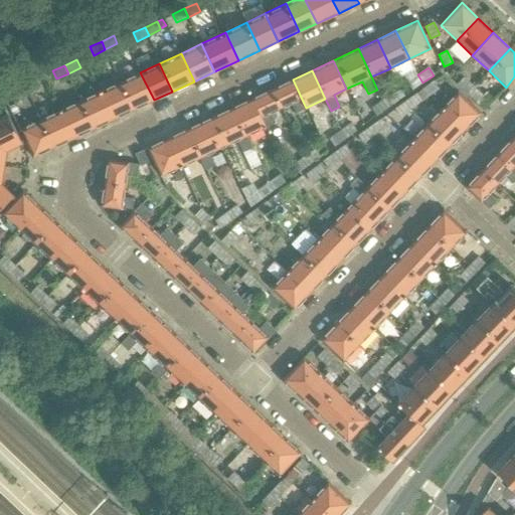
[(140,72),(121,81),(134,110),(154,100),(140,72)]
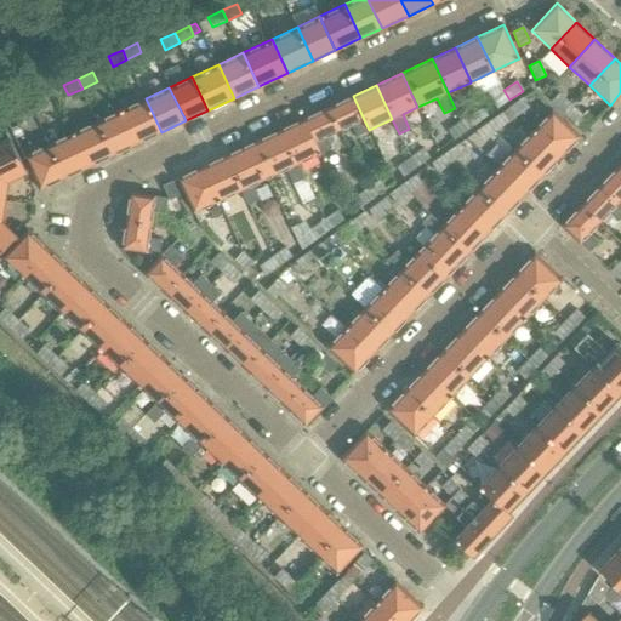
[(510,100),(503,90),(490,100),(497,108),(510,100)]
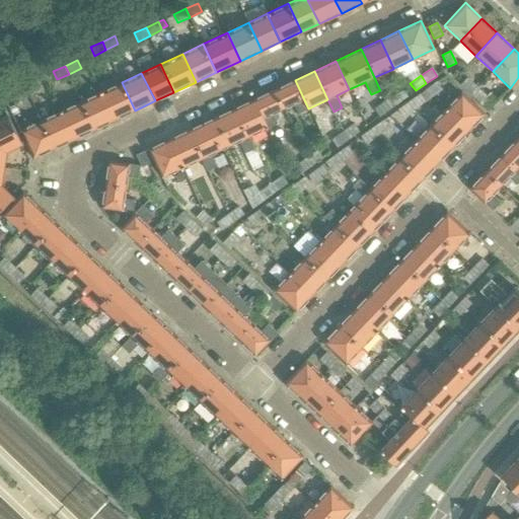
[(461,84),(471,93),(476,88),(466,78),(461,84)]
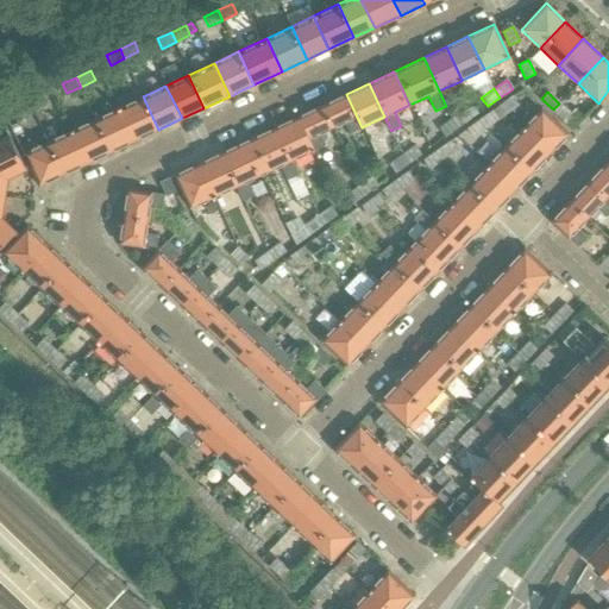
[(42,93),(27,100),(32,110),(46,104),(42,93)]
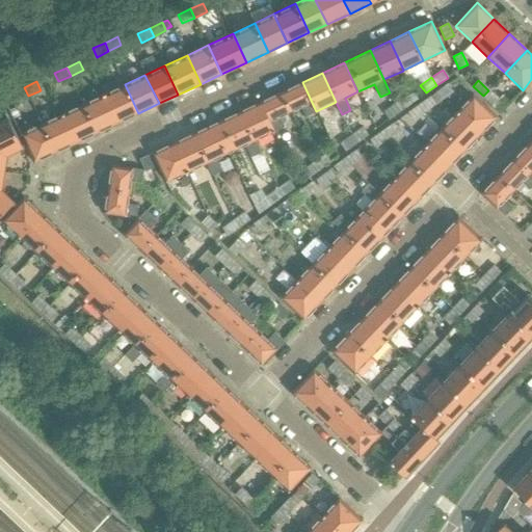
[(302,82),(281,91),(290,111),(301,105),(306,115),(315,111),(316,111),(302,82)]
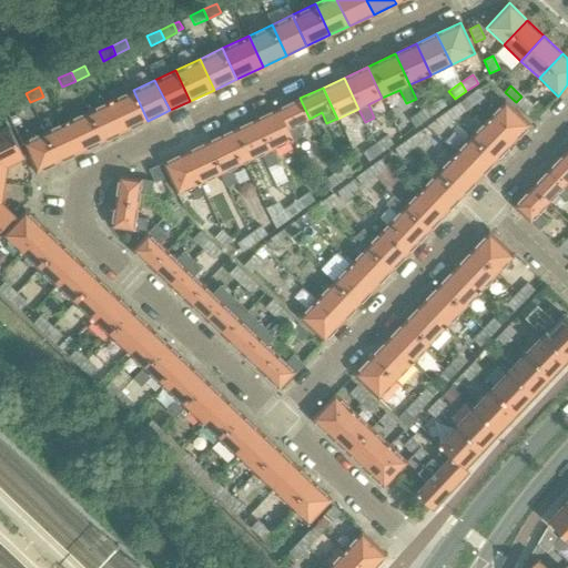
[(133,90),(109,101),(123,132),(148,121),(133,90)]
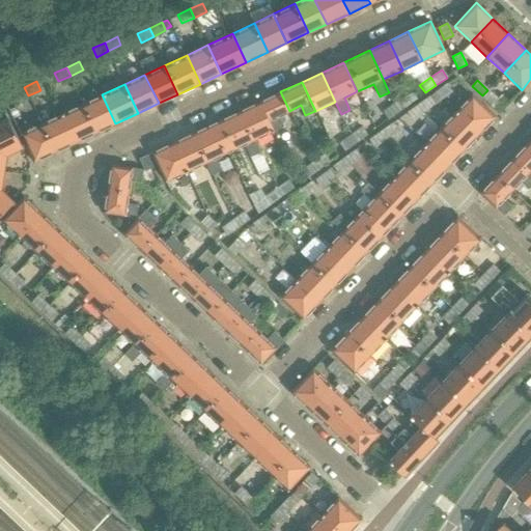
[(446,84),(436,91),(441,99),(451,91),(446,84)]
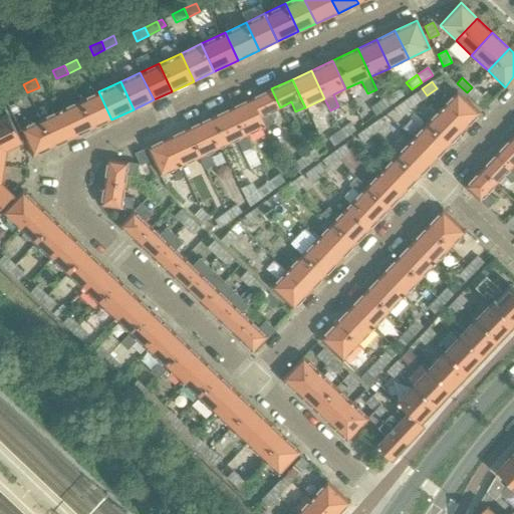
[(27,92),(23,84),(11,90),(15,98),(27,92)]
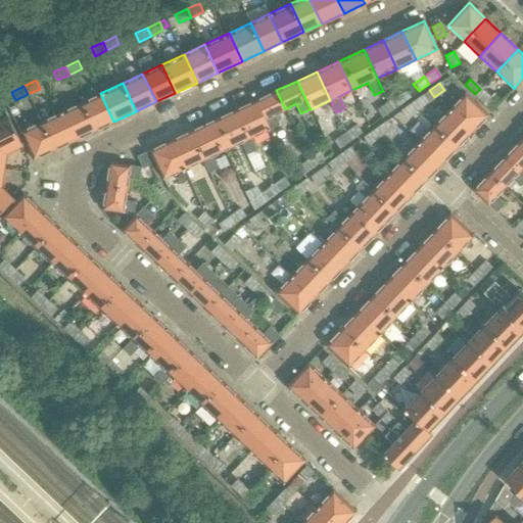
[(480,89),(475,94),(484,104),(490,98),(480,89)]
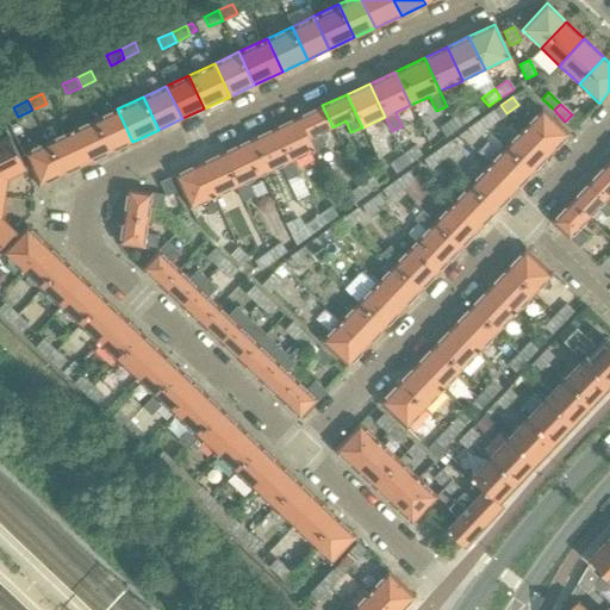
[(322,105),(298,117),(313,150),(325,144),(321,132),(332,128),(322,105)]
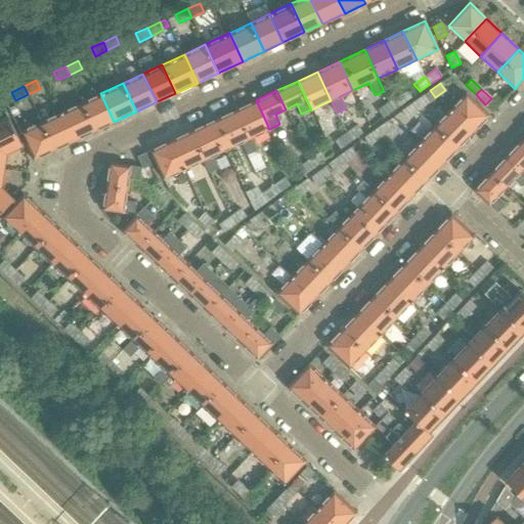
[(100,93),(82,102),(95,131),(114,122),(100,93)]
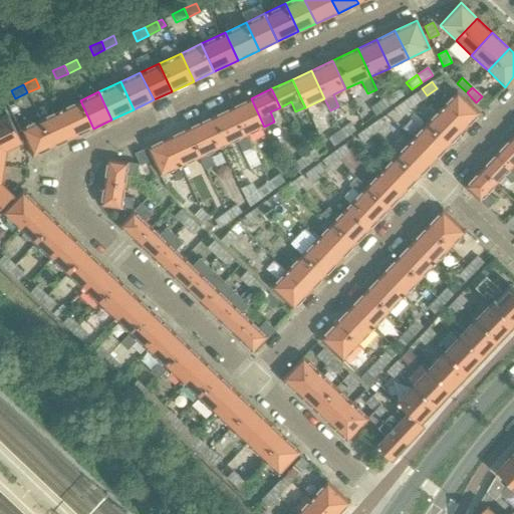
[(457,91),(441,109),(463,131),(480,112),(457,91)]
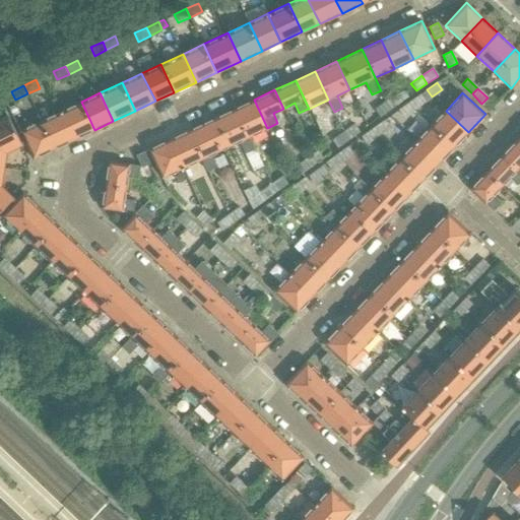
[(397,93),(386,102),(391,109),(402,101),(397,93)]
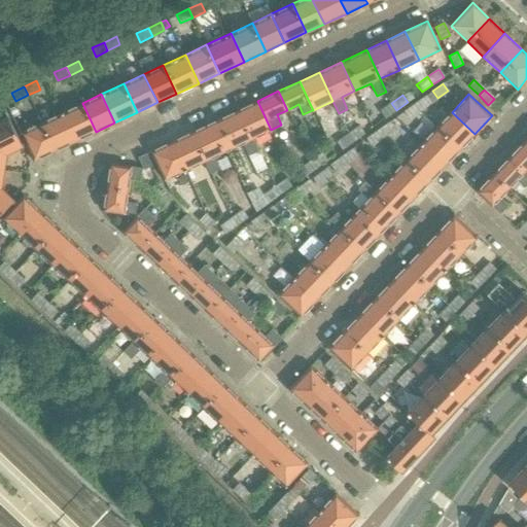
[(426,95),(415,103),(420,110),(431,103),(426,95)]
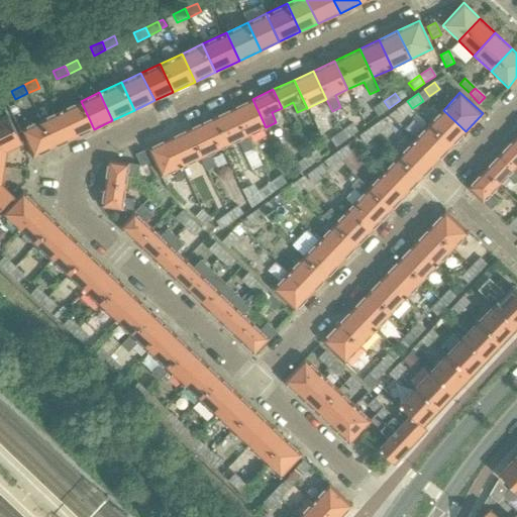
[(252,99),(233,108),(247,136),(266,127),(252,99)]
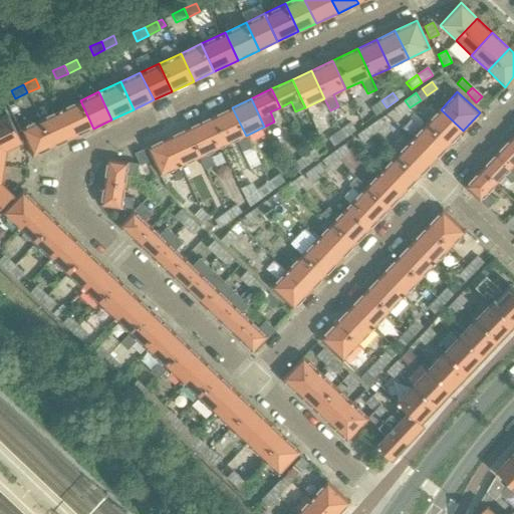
[(80,100),(59,109),(72,138),(93,129),(80,100)]
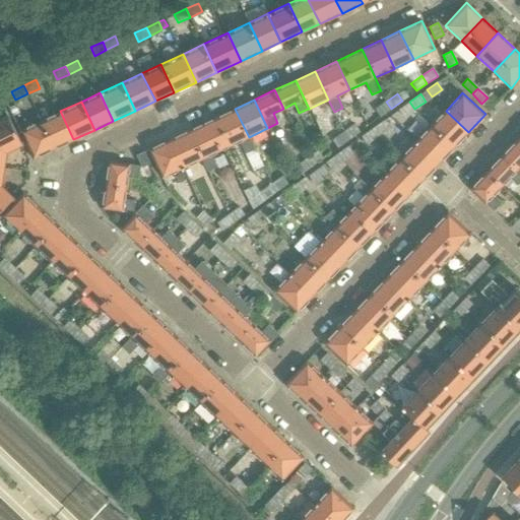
[(391,109),(386,102),(375,110),(380,117),(391,109)]
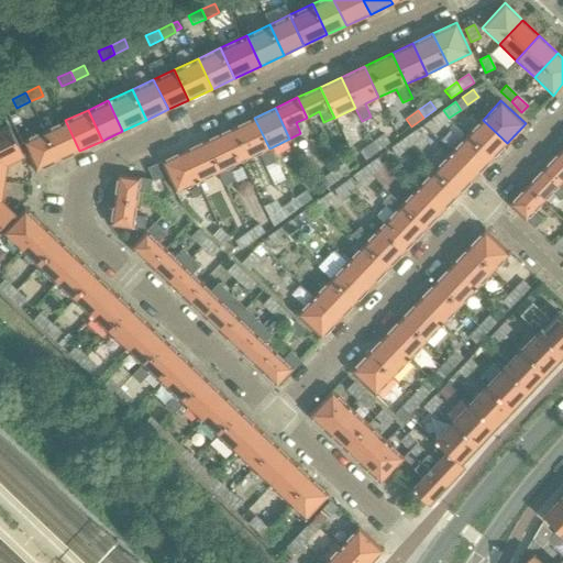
[(449,118),(443,110),(431,119),(438,127),(449,118)]
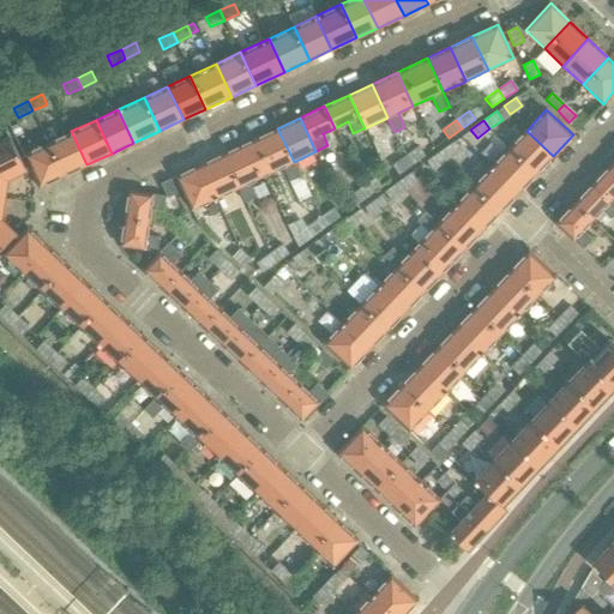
[(19,124),(12,128),(17,136),(24,132),(19,124)]
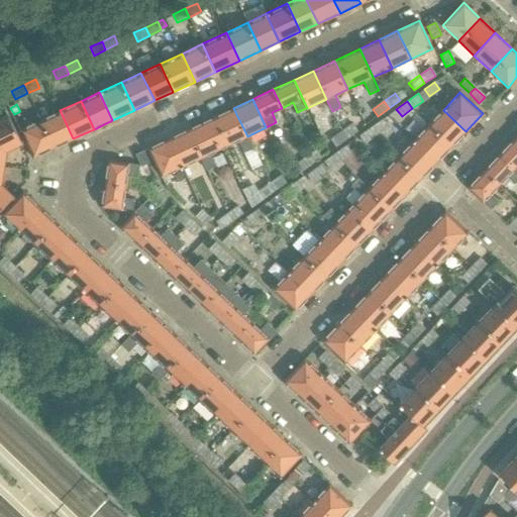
[(233,108),(208,120),(221,148),(238,140),(244,152),(253,148),(247,136),(233,108)]
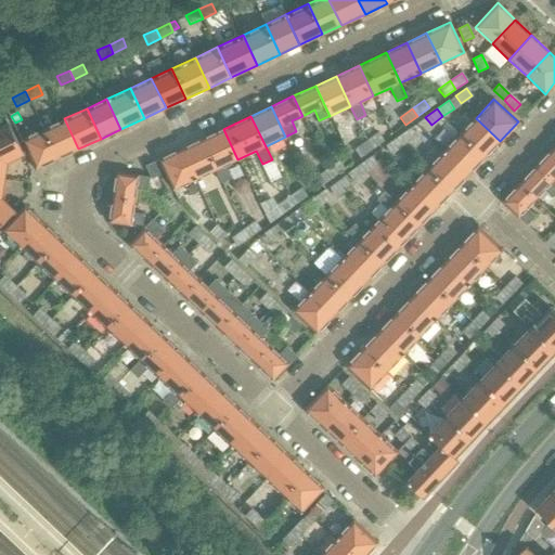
[(64,118),(43,128),(57,158),(78,149),(64,118)]
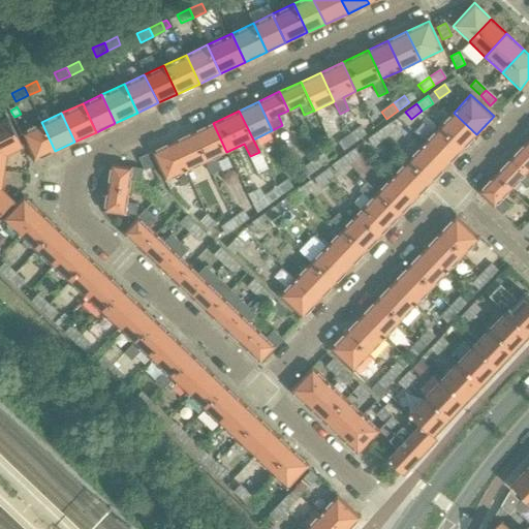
[(454,113),(439,127),(462,149),(476,134),(454,113)]
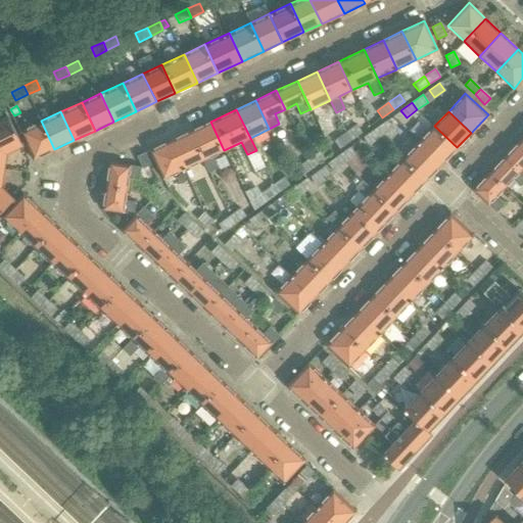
[(0,147),(6,152),(21,144),(7,116),(0,120),(0,147)]
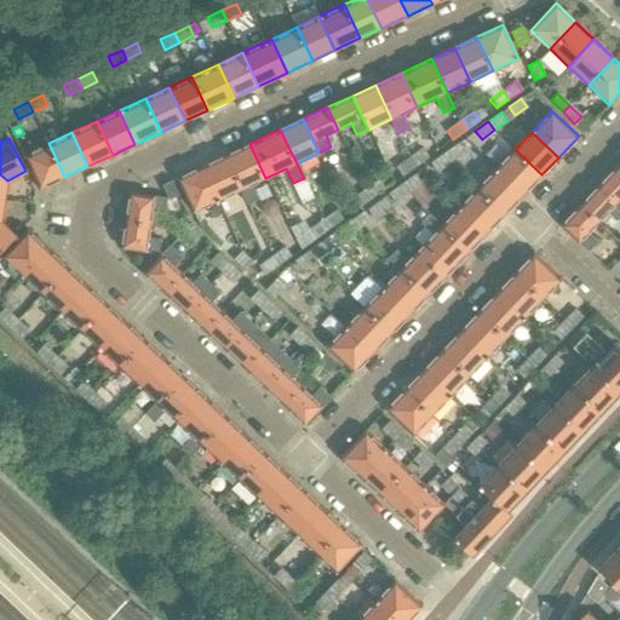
[(64,177),(49,143),(23,155),(40,189),(64,177)]
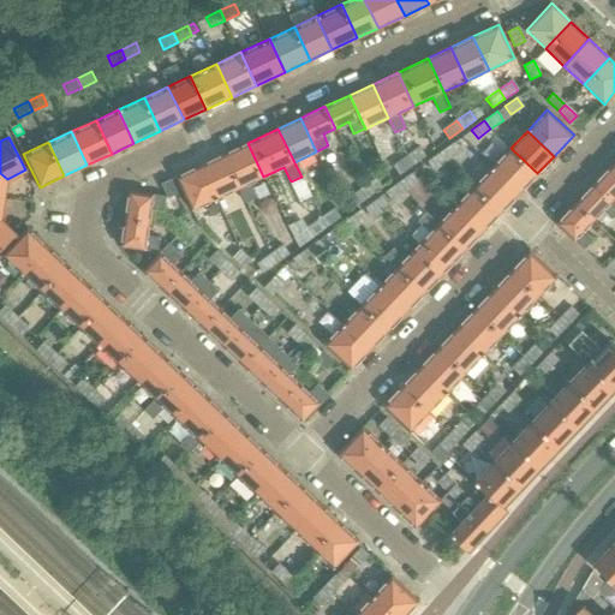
[(248,143),(224,154),(239,189),(245,203),(256,198),(249,183),(263,177),(248,143)]
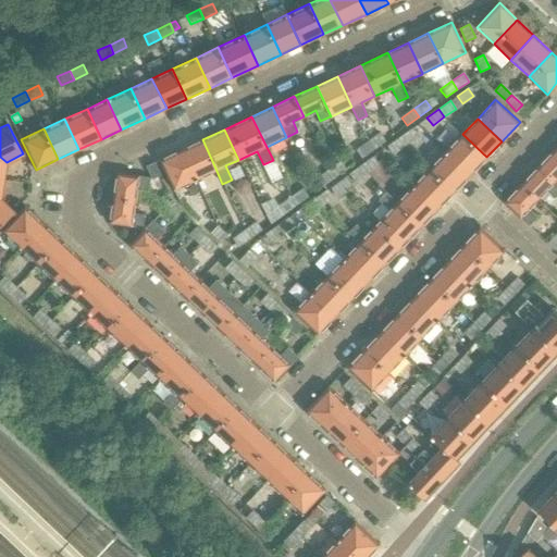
[(411,130),(387,147),(393,155),(417,137),(411,130)]
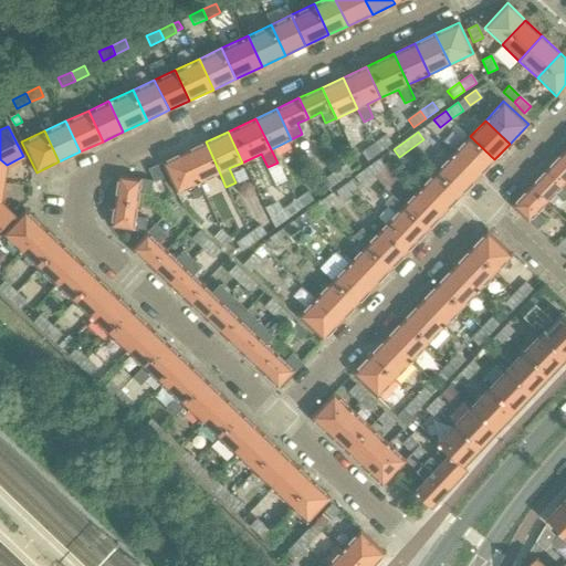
[(386,135),(374,144),(379,153),(391,144),(386,135)]
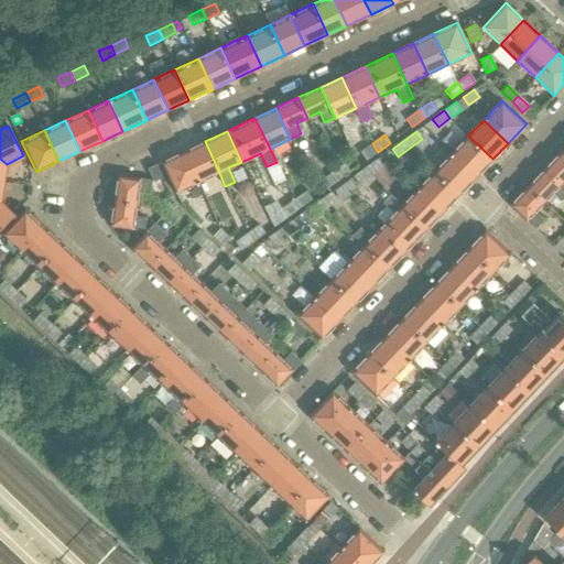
[(468,136),(453,152),(477,175),(492,159),(468,136)]
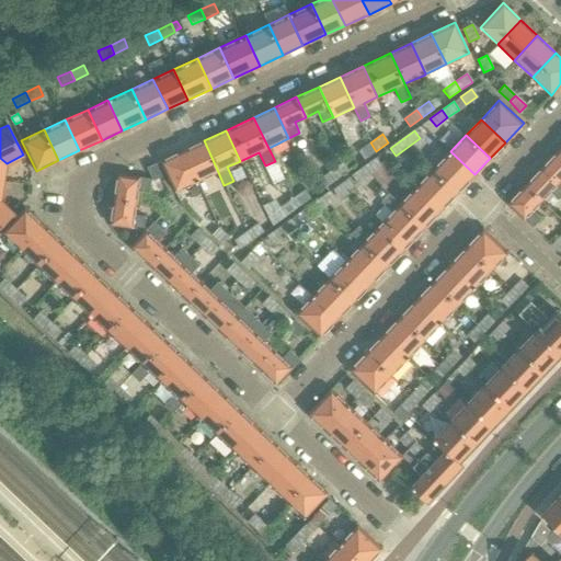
[(204,140),(184,150),(197,181),(218,172),(204,140)]
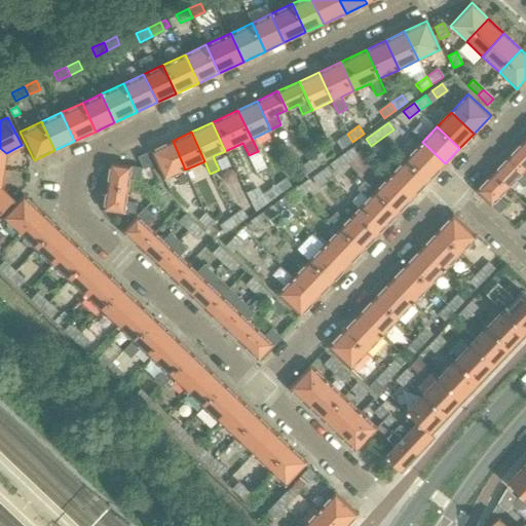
[(352,142),(347,134),(336,142),(341,149),(352,142)]
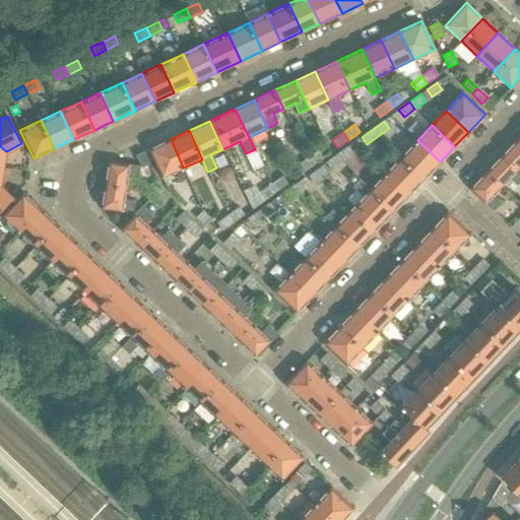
[(519,138),(503,154),(513,164),(519,170),(519,138)]
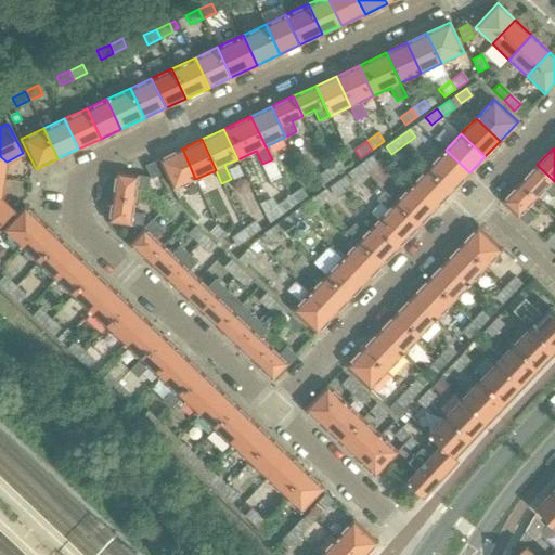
[(195,179),(182,149),(159,159),(173,190),(195,179)]
